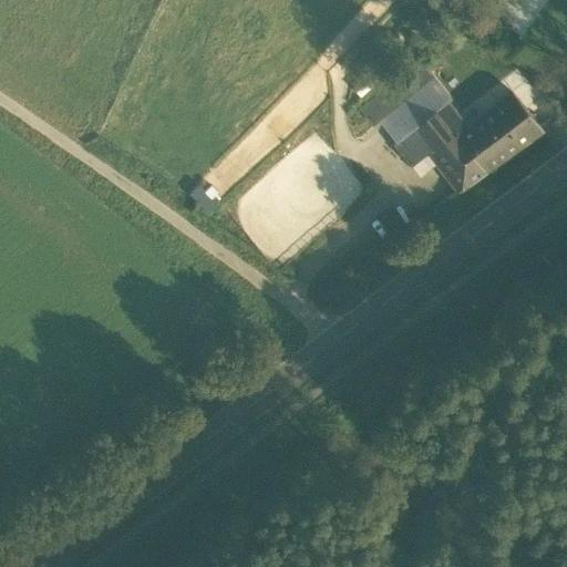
[(497,0),(490,11),(521,33),(544,0),(497,0)]
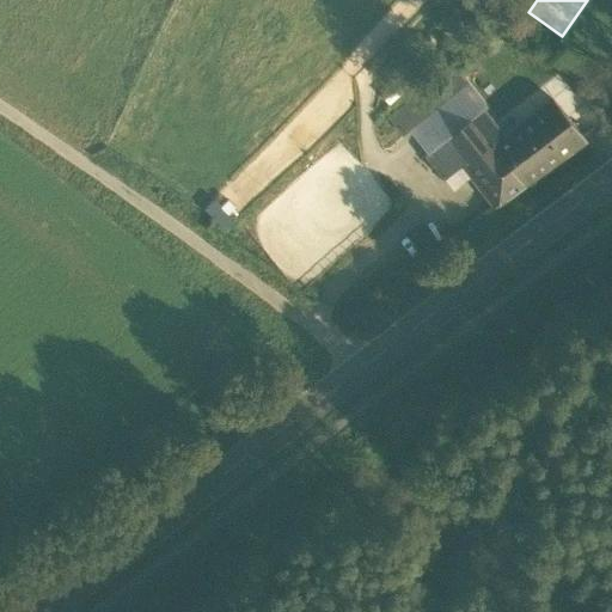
[(387,120),(401,136),(408,132),(467,83),(456,67),(433,84),(429,80),(408,99),(410,103),(387,120)]
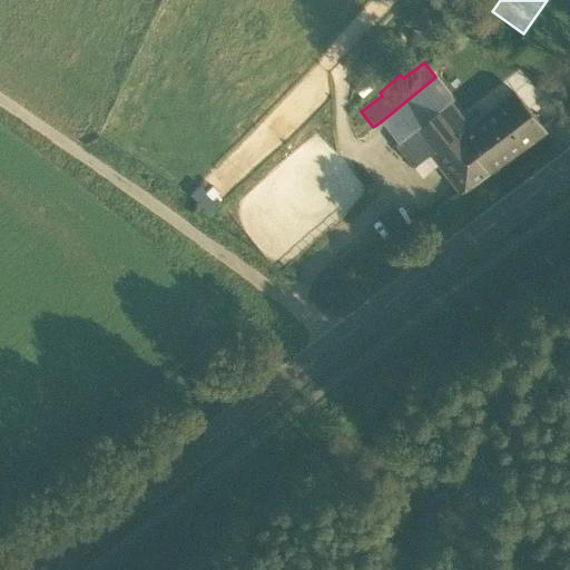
[(369,76),(354,88),(362,98),(376,86),(369,76)]
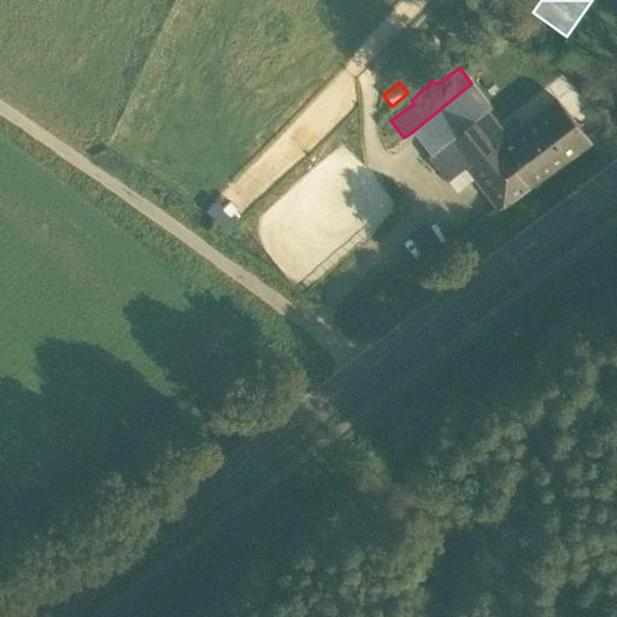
[(411,133),(430,157),(448,142),(474,122),(486,112),(491,107),(471,83),(411,133)]
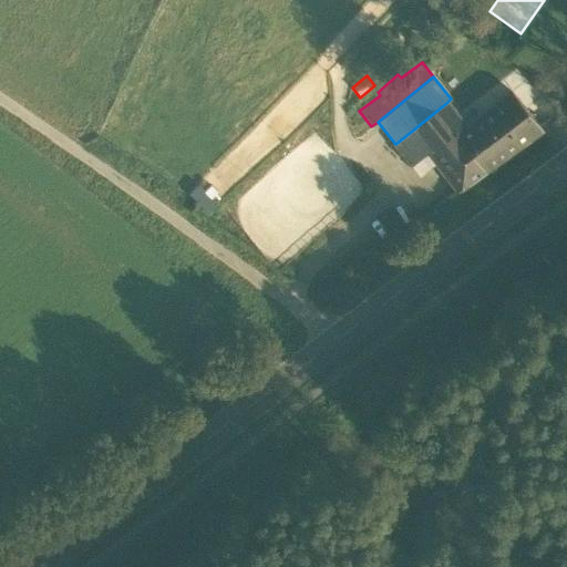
[(437,164),(459,192),(478,177),(478,178),(543,131),(513,93),(467,129),(456,137),(456,136),(455,137),(446,126),(447,126),(446,125),(435,112),(412,131),(430,154),(437,164)]
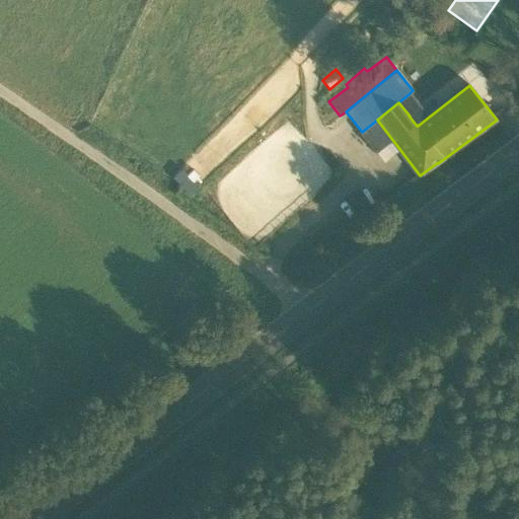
[(398,102),(409,115),(419,106),(409,94),(398,102)]
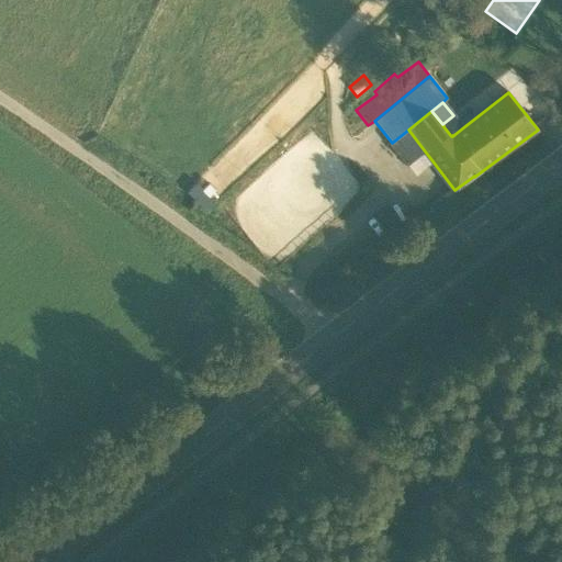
[(463,127),(453,115),(442,124),(444,125),(442,125),(451,136),(452,135),(452,136),(463,127)]
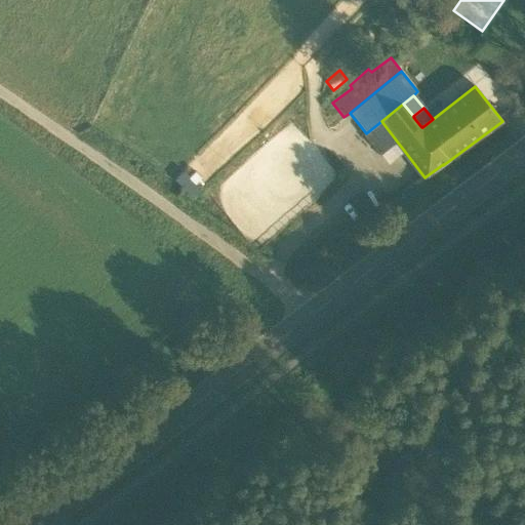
[(365,134),(382,155),(398,143),(381,121),(366,133),(365,134)]
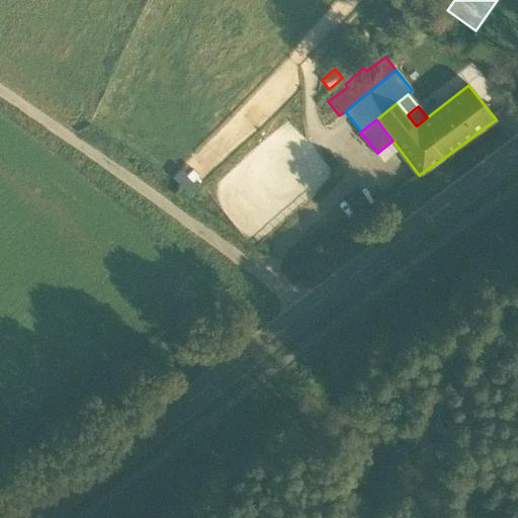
[(393,141),(377,153),(384,162),(400,150),(393,141)]
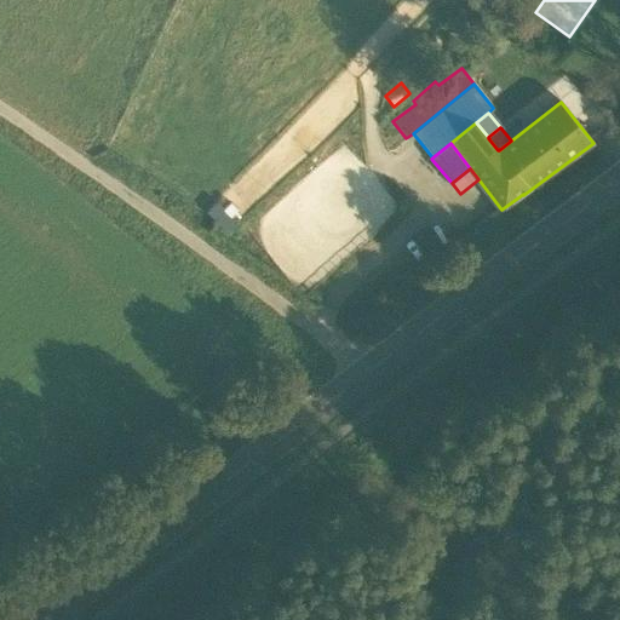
[(217,205),(207,213),(227,235),(237,227),(217,205)]
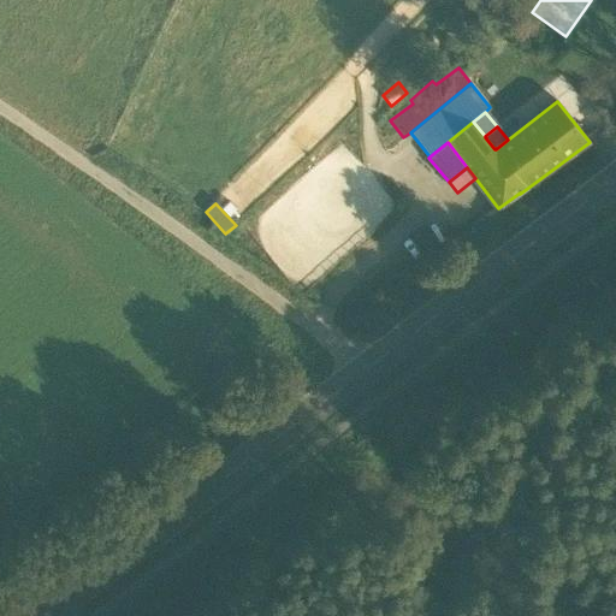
All buildings are outlined.
